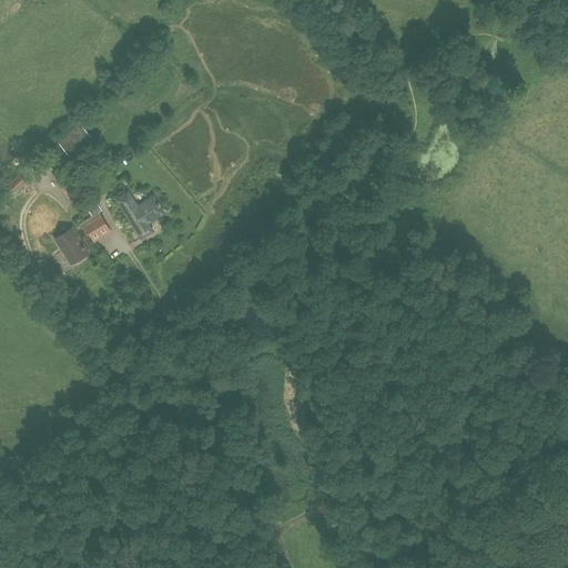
[(73,188),(63,172),(56,176),(66,192),(71,201),(79,196),(73,188)]
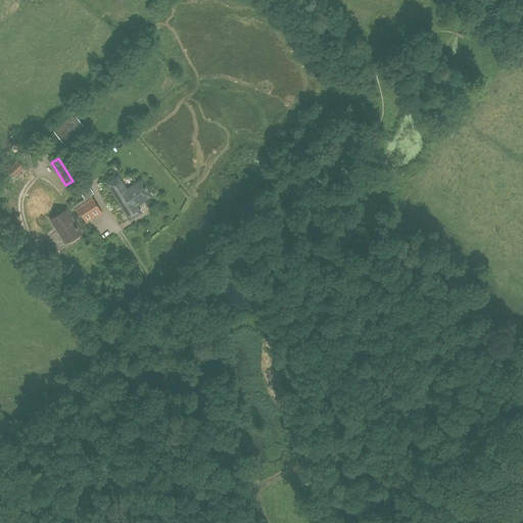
[(26,163),(15,173),(20,177),(30,168),(26,163)]
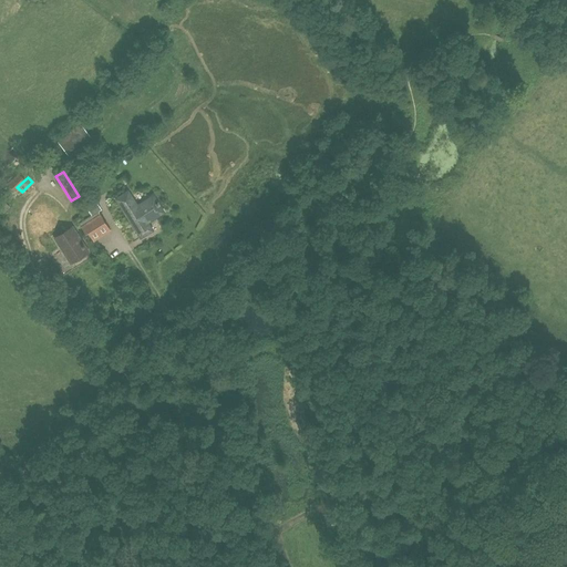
[(129,192),(116,199),(141,237),(153,230),(147,223),(164,212),(154,196),(137,206),(129,192)]
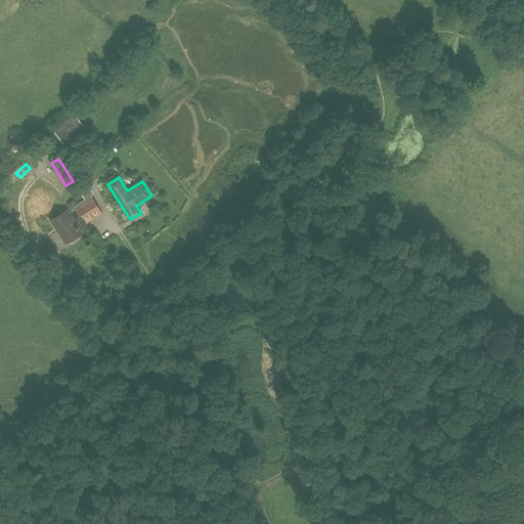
[(101,212),(93,199),(76,210),(80,216),(82,214),(86,222),(101,212)]
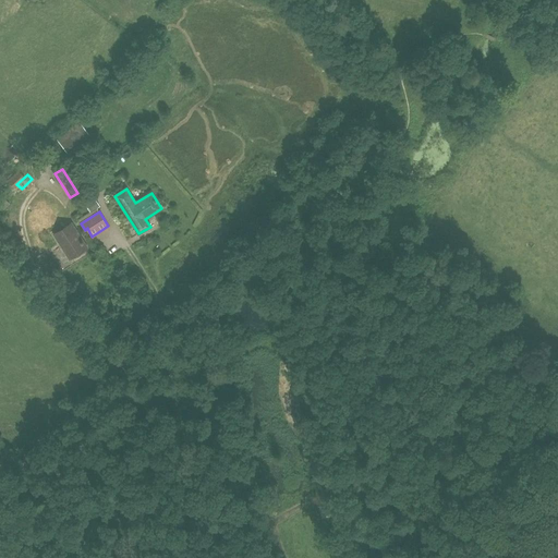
[(87,249),(72,223),(55,234),(60,243),(61,242),(71,258),(87,249)]
